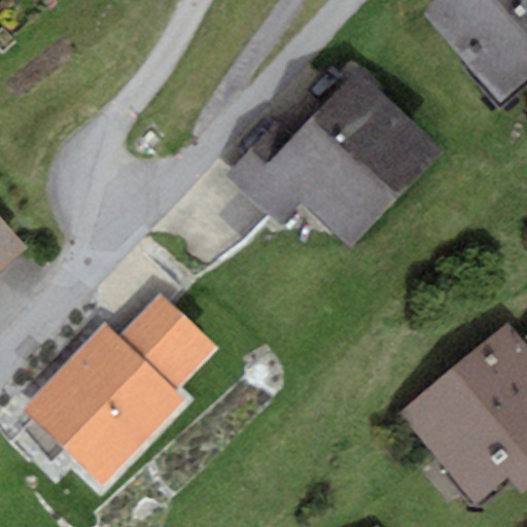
[(526,0),(434,0),(426,15),(501,104),(526,83),(526,0)]
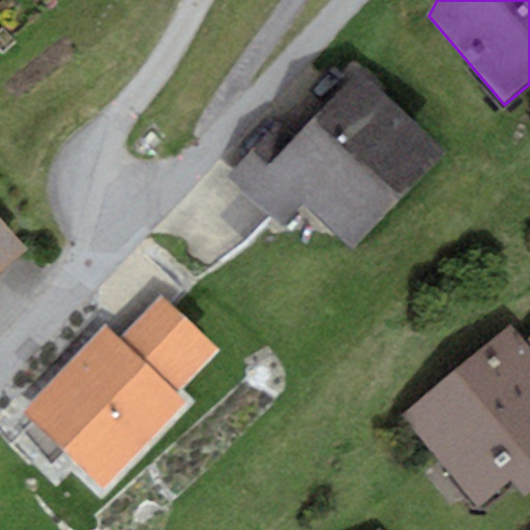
[(441,151),(360,71),(295,138),(280,122),(227,174),(283,229),(305,205),(347,246),(441,151)]
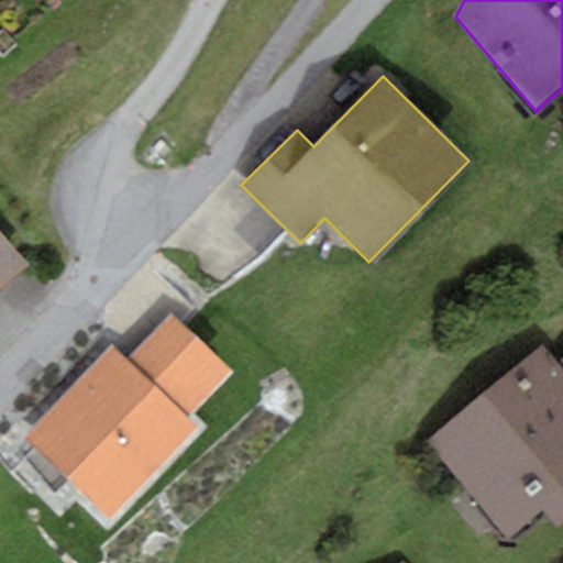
[(0,294),(32,267),(0,231),(0,294)]
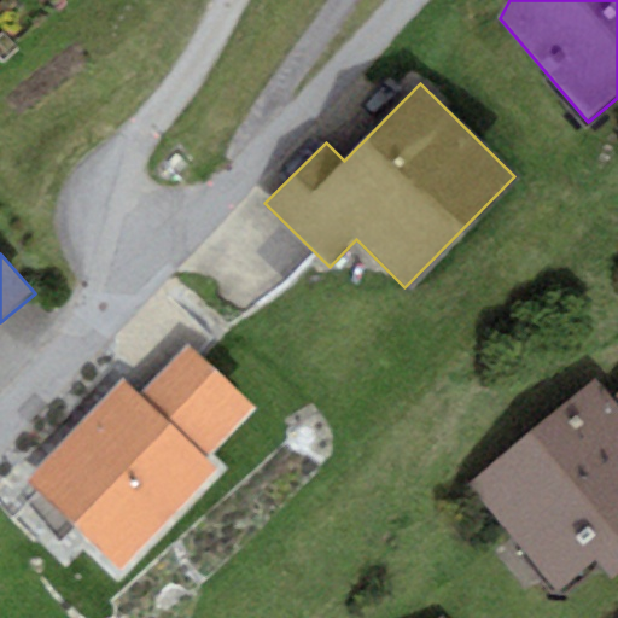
[(141,400),(203,460),(251,412),(188,351),(141,400)]
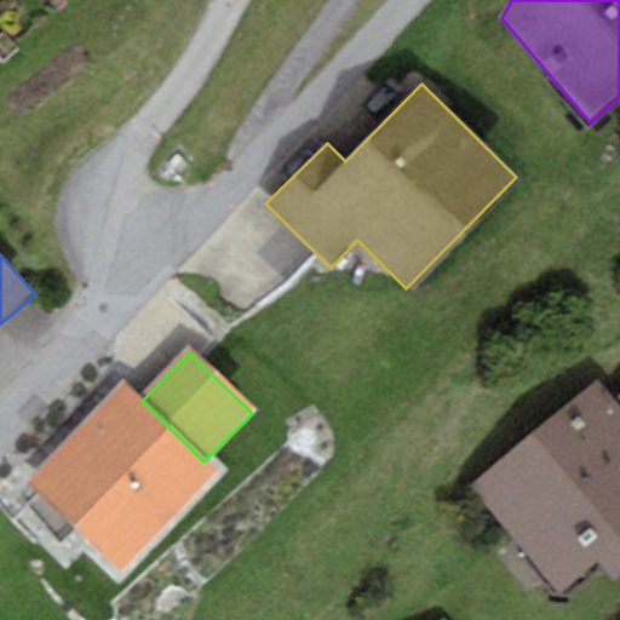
[(597,379),(468,487),(558,595),(598,561),(613,579),(619,572),(619,392),(614,399),(597,379)]
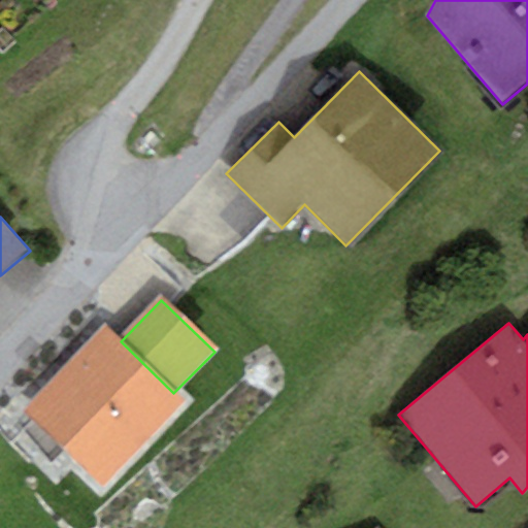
[(101,487),(184,403),(173,393),(121,341),(105,327),(23,411),(101,487)]
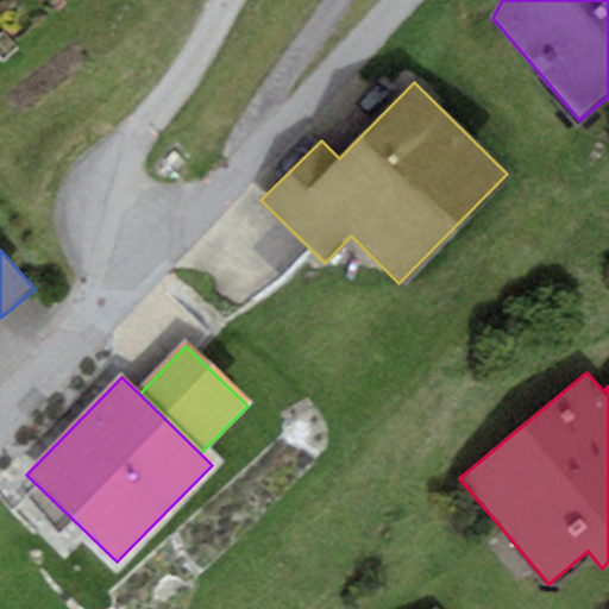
All buildings are outlined.
